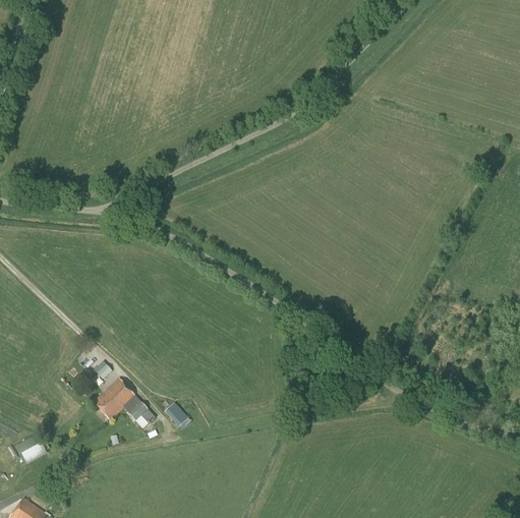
[(102,378),(111,369),(103,360),(94,368),(102,378)]
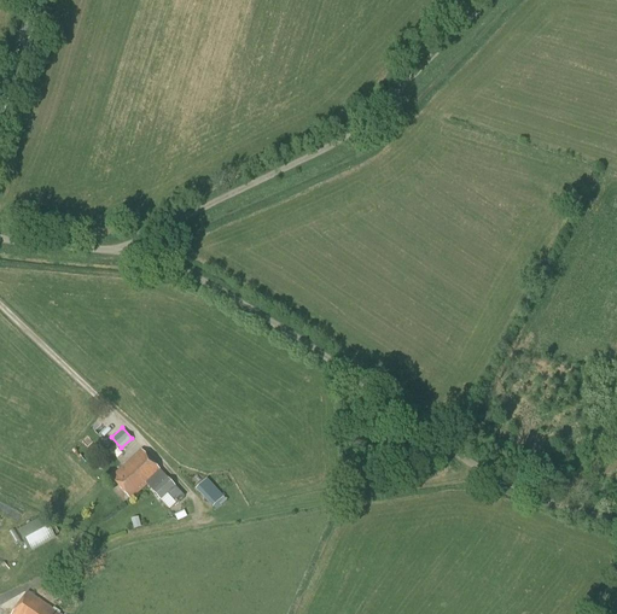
[(146,481),(159,469),(140,449),(111,475),(131,497),(146,481)]
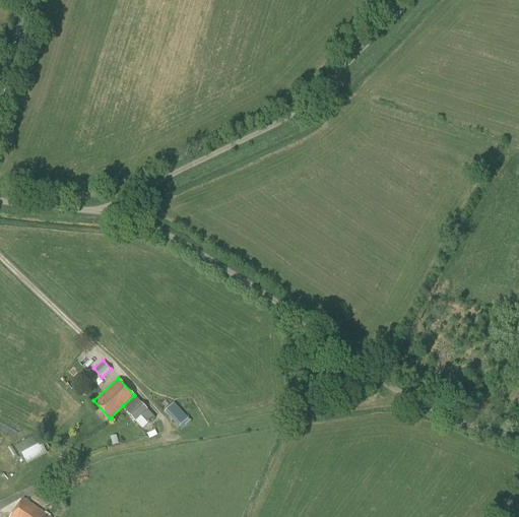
[(134,395),(123,405),(136,418),(140,414),(147,422),(153,416),(134,395)]
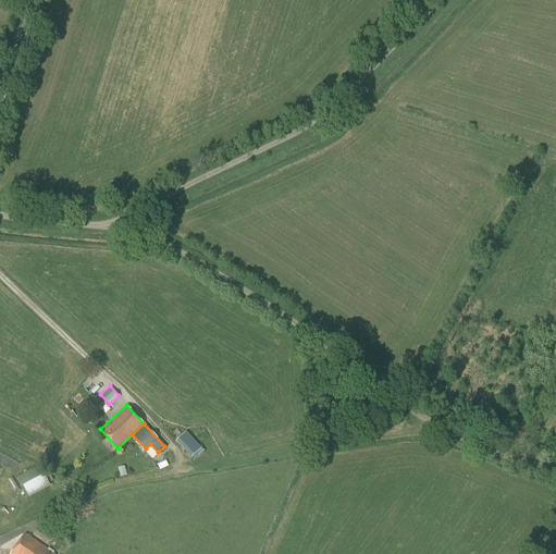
[(204,450),(185,430),(175,439),(190,455),(194,458),(204,450)]
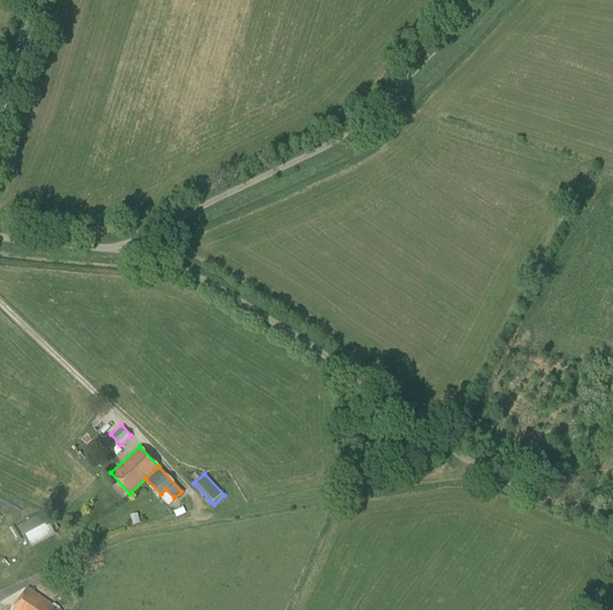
[(181,505),(173,508),(175,514),(185,511),(181,505)]
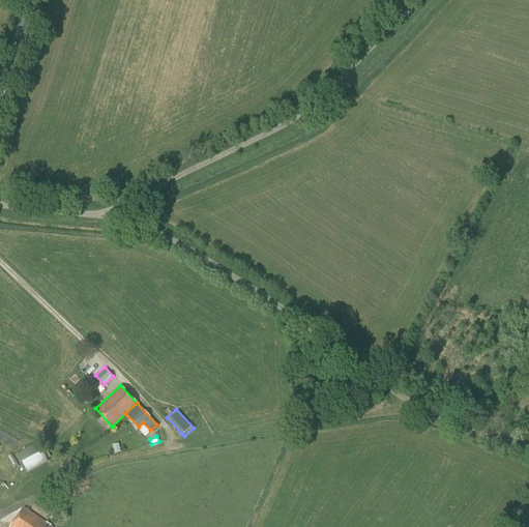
[(39,441),(16,450),(24,471),(47,462),(39,441)]
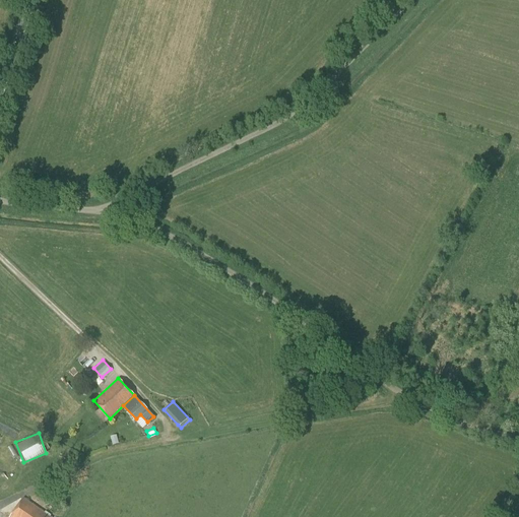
[(115,433),(109,435),(112,443),(118,442),(115,433)]
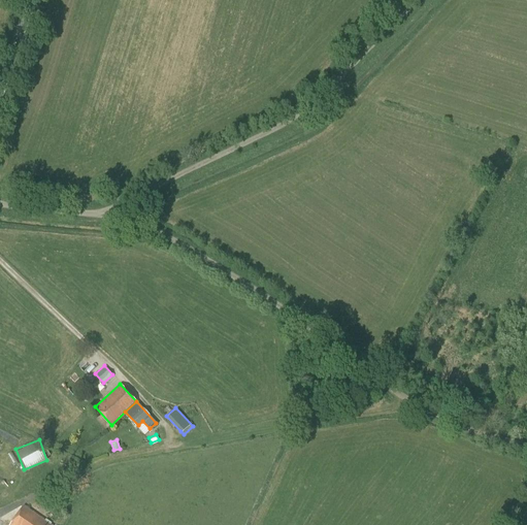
[(52,524),(53,524),(24,504),(9,524),(52,524)]
